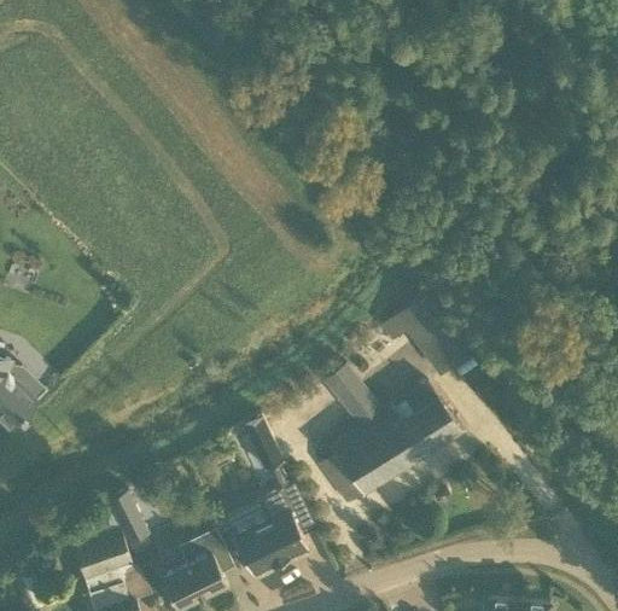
[(391,345),(408,333),(439,377),(484,345),(442,285),(380,329),(391,345)]
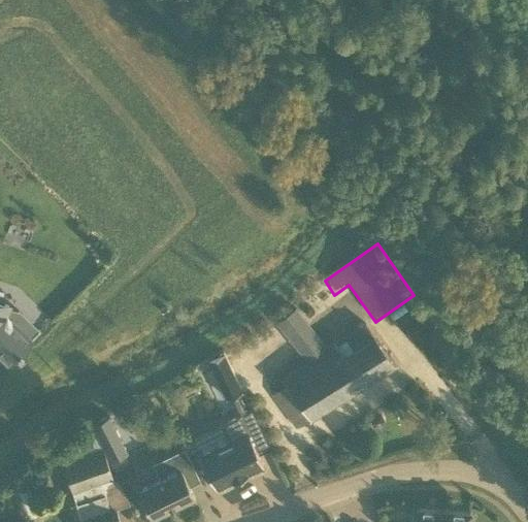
[(0,358),(9,367),(19,358),(20,359),(23,356),(21,355),(30,347),(28,346),(8,326),(11,323),(6,319),(8,313),(9,312),(0,307),(0,358)]
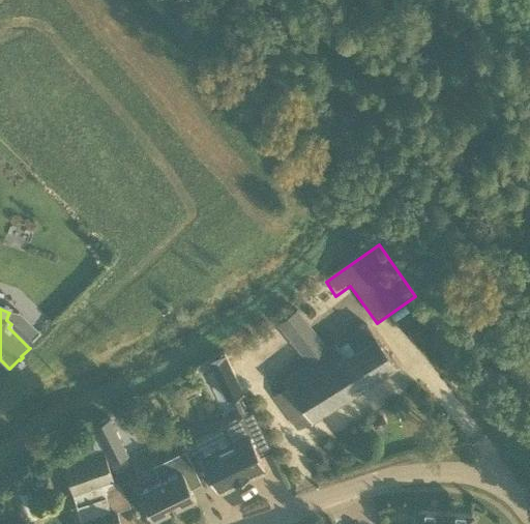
[(294,313),(275,328),(305,367),(325,351),(294,313)]
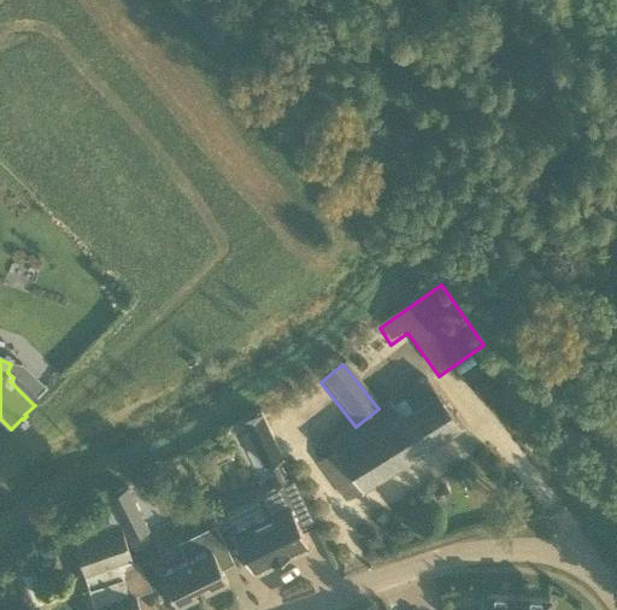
[(321,462),(334,485),(347,505),(363,496),(463,432),(427,385),(404,400),(413,414),(403,422),(393,409),(321,462)]
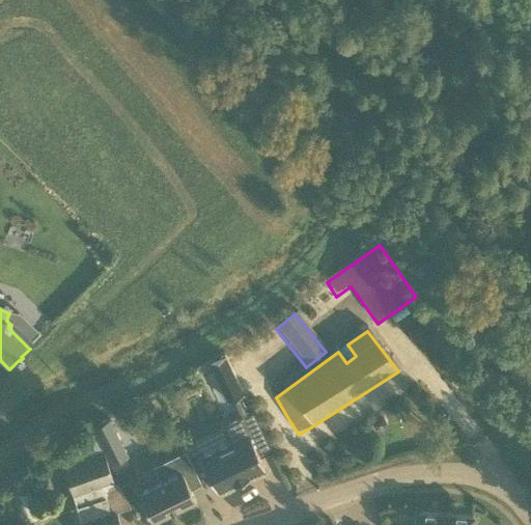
[(232,377),(218,384),(228,406),(243,398),(232,377)]
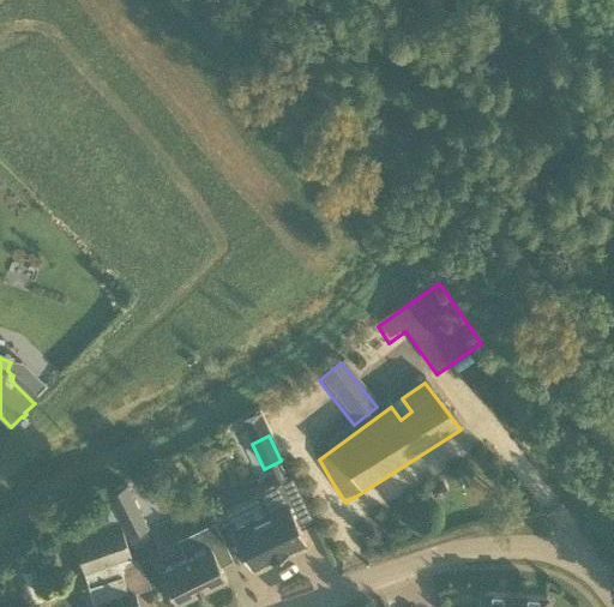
[(278,490),(260,498),(270,518),(232,538),(251,574),(270,564),(271,565),(287,558),(287,556),(306,546),(288,510),(278,490)]
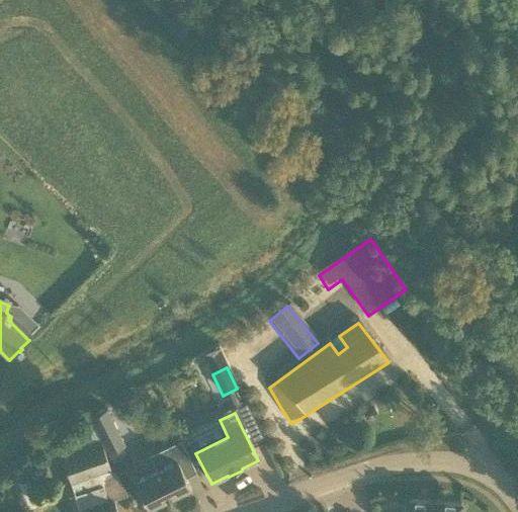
[(106,415),(90,423),(91,424),(101,445),(108,459),(122,452),(125,451),(106,415)]
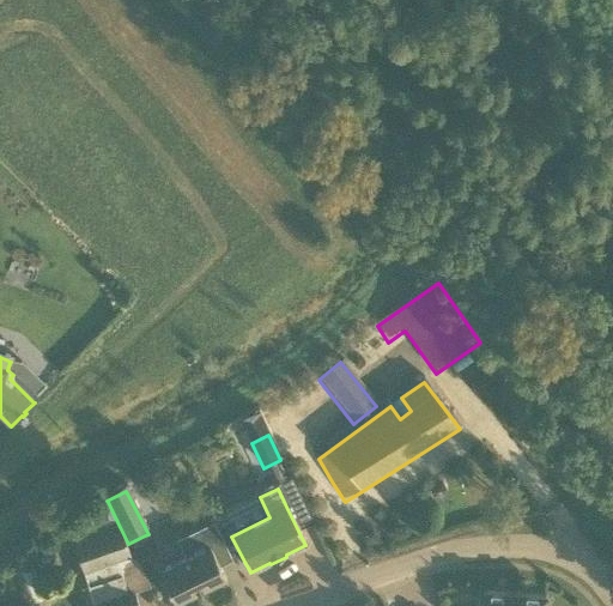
[(137,605),(134,597),(113,604),(105,585),(104,585),(102,576),(133,565),(120,527),(73,543),(85,581),(89,580),(92,589),(89,591),(92,605),(137,605)]
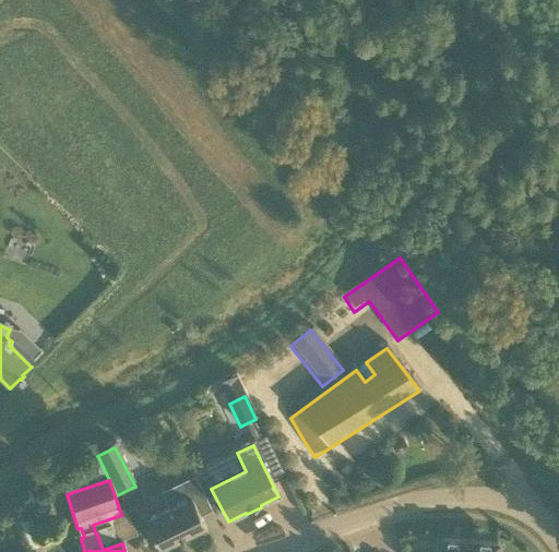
[(192,503),(146,525),(159,551),(167,551),(206,532),(192,503)]
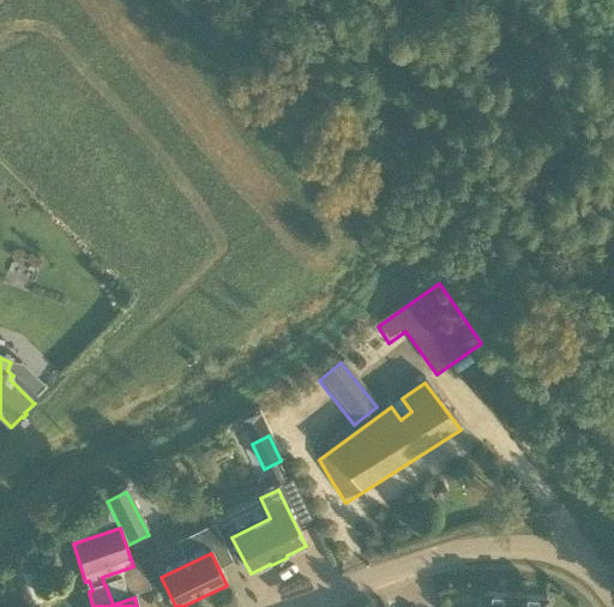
[(42,606),(46,605),(29,560),(14,565),(31,606),(42,606)]
